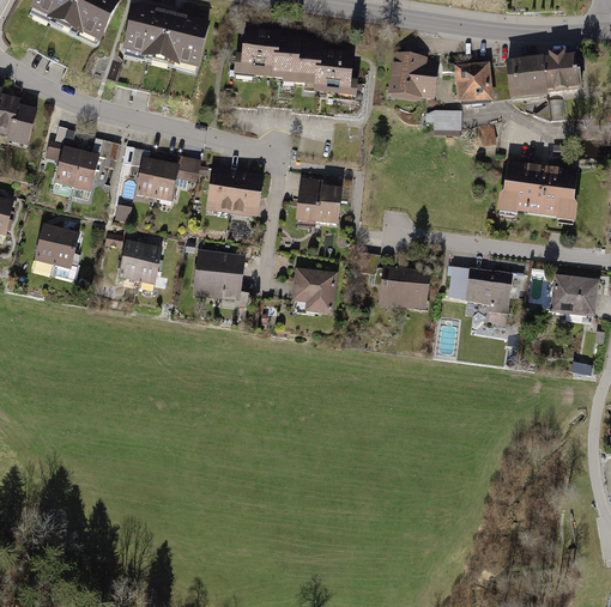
[(30,0),(25,10),(95,44),(118,0),(30,0)]
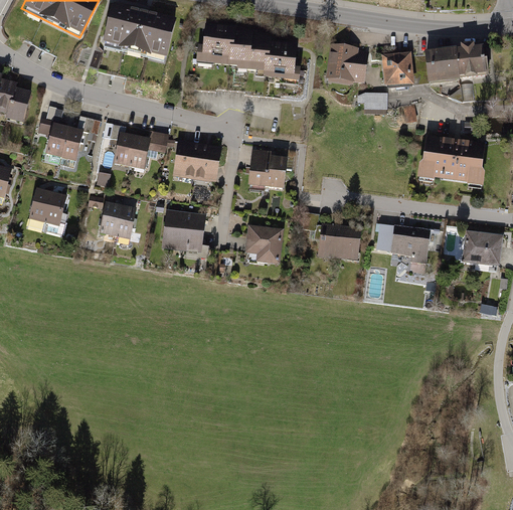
[(176,19),(113,3),(102,45),(145,55),(165,61),(176,19)]
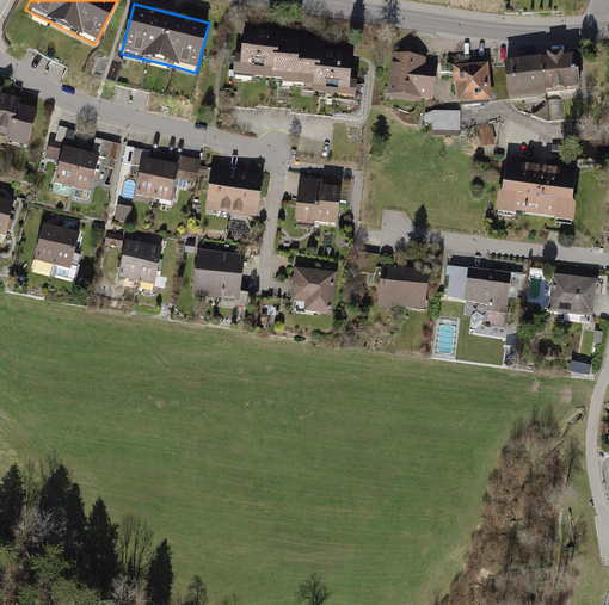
[(278,32),(240,28),(238,53),(232,53),(229,73),(280,78),(280,82),(294,84),(297,42),(299,39),(278,37),(278,32)]
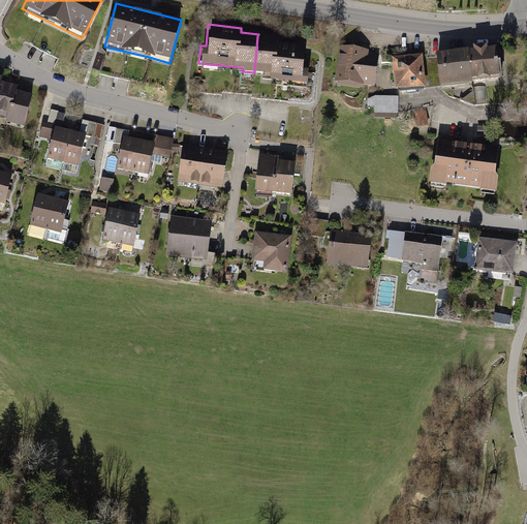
[(257,36),(254,72),(270,73),(270,80),(307,83),(308,68),(302,67),(304,47),(275,43),(276,38),(257,36)]
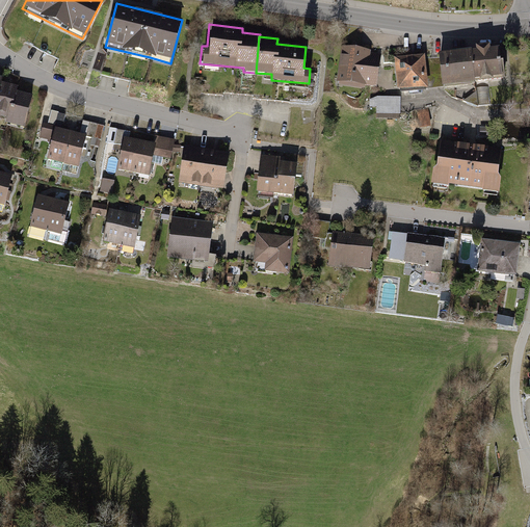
[(476,48),(470,48),(472,76),(485,75),(502,73),(499,46),(487,47),(486,43),(475,44),(476,48)]
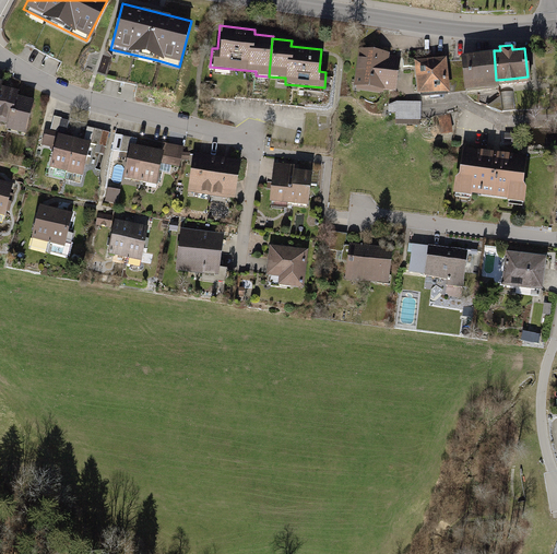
[(403,54),(359,48),(354,87),(399,93),(403,54)]
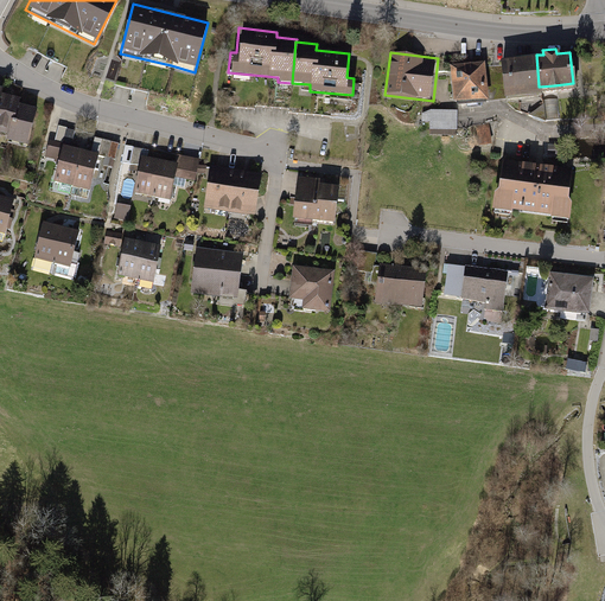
[(536,55),(501,58),(503,90),(513,89),(532,88),(532,91),(539,90),(537,87),(539,87),(536,55)]
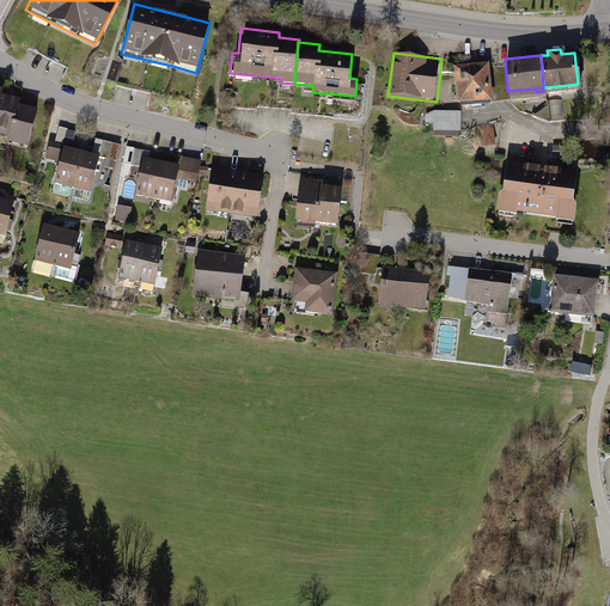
[(490,63),(456,67),(459,104),(495,101),(490,63)]
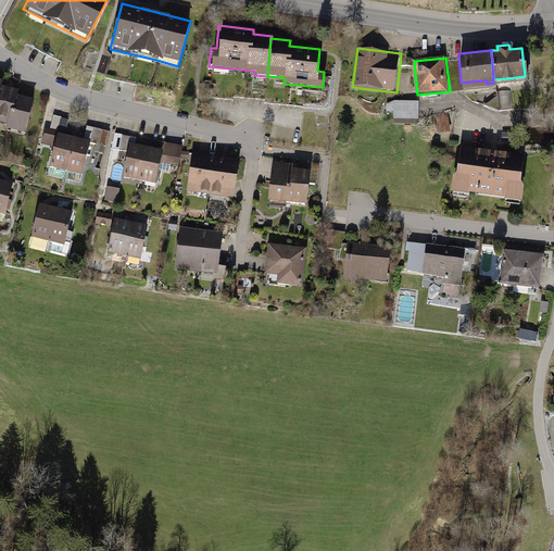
[(487,80),(469,82),(470,86),(474,85),(476,97),(496,107),(510,104),(507,78),(493,79),(492,79),(493,83),(487,84),(487,80)]
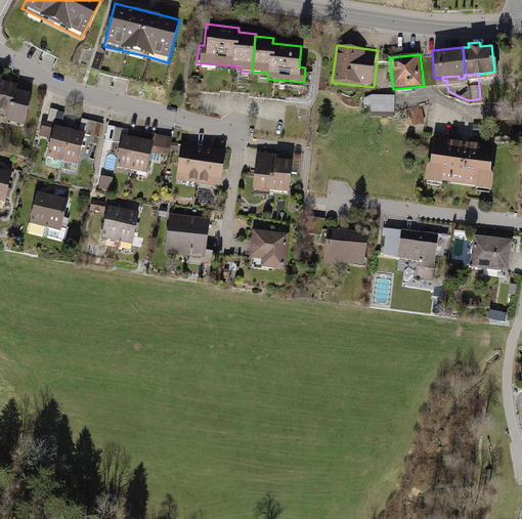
[(0,115),(7,117),(15,89),(16,84),(0,80),(0,115)]
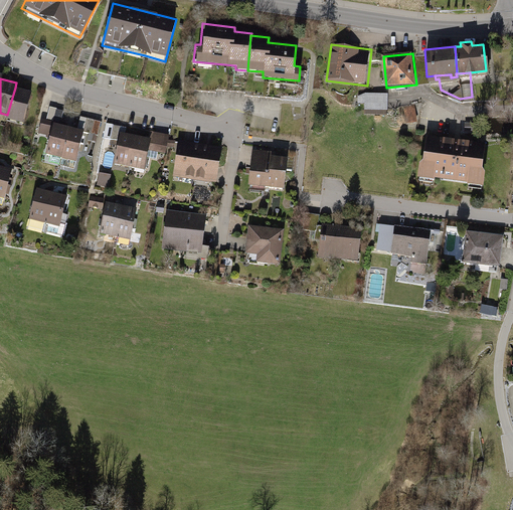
[(6,119),(22,124),(31,93),(15,88),(7,115),(6,119)]
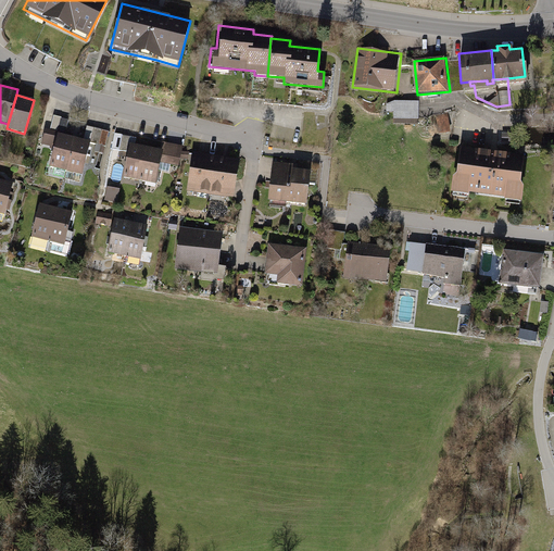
[(417,121),(417,100),(394,100),(387,103),(386,111),(394,111),(394,121),(417,121)]
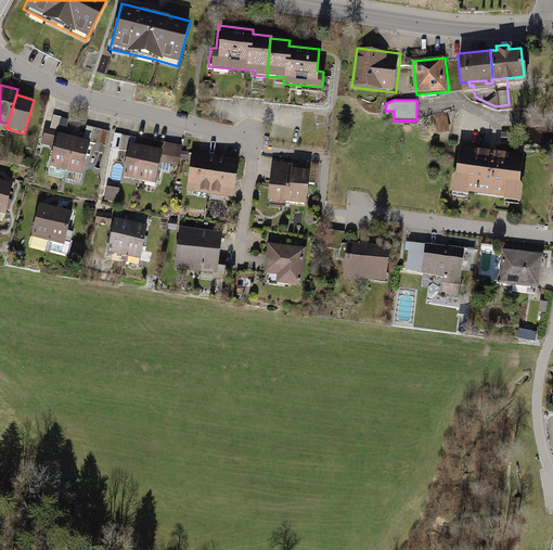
[(445,110),(434,112),(438,132),(449,129),(445,110)]
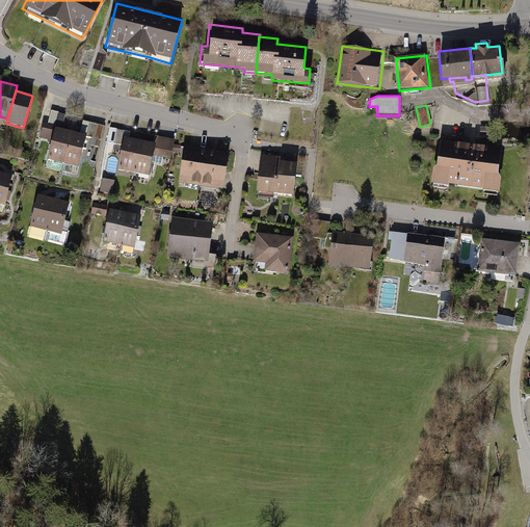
[(50,108),(46,123),(60,127),(64,112),(50,108)]
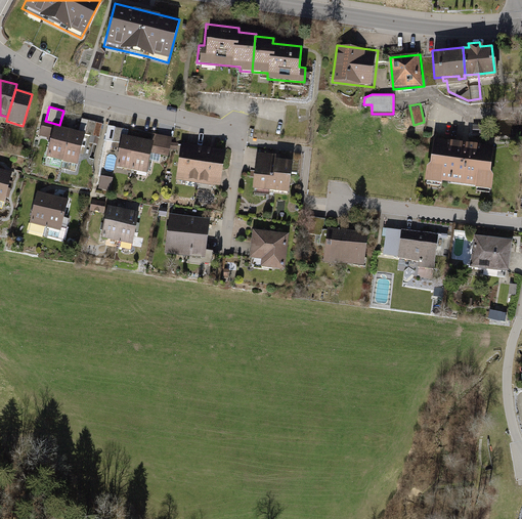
[(81,116),(77,129),(93,133),(96,120),(81,116)]
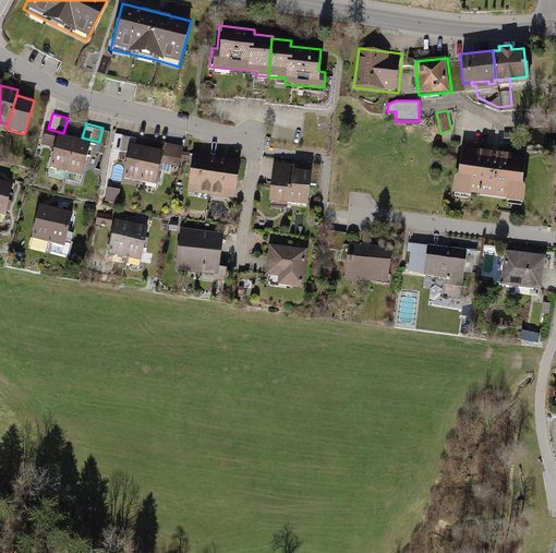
[(48,129),(44,128),(39,143),(53,146),(48,166),(64,170),(74,135),(63,133),(48,129)]
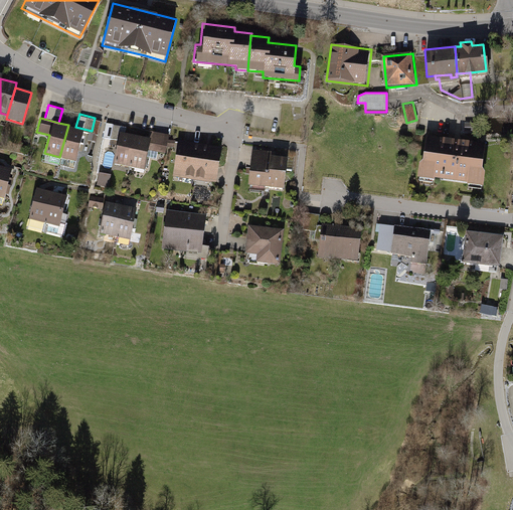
[(477,119),(461,119),(461,130),(478,129),(477,119)]
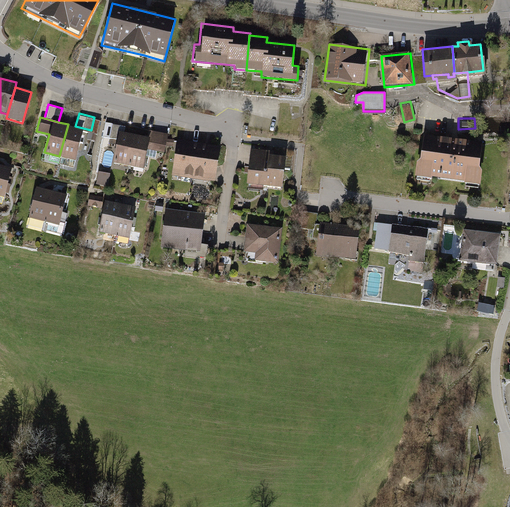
[(105,120),(102,135),(115,138),(118,123),(105,120)]
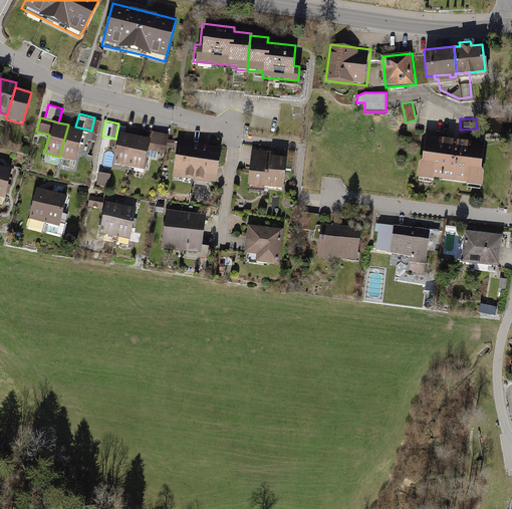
[(75,126),(68,124),(59,157),(58,164),(76,168),(84,138),(94,140),(96,133),(91,131),(75,126)]
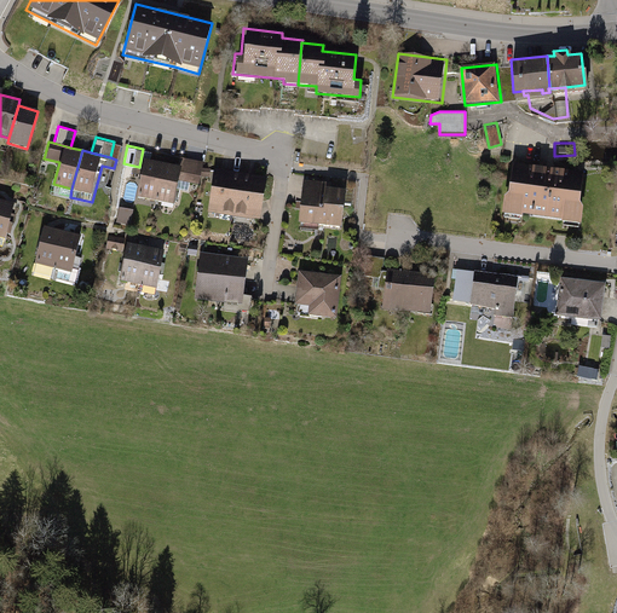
[(178,168),(166,165),(157,202),(174,206),(180,179),(199,184),(203,161),(180,156),(178,168)]
